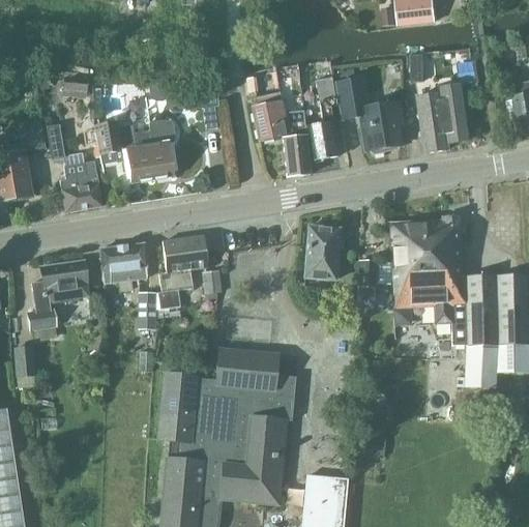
[(398,0),(400,24),(435,21),(433,0),(398,0)]
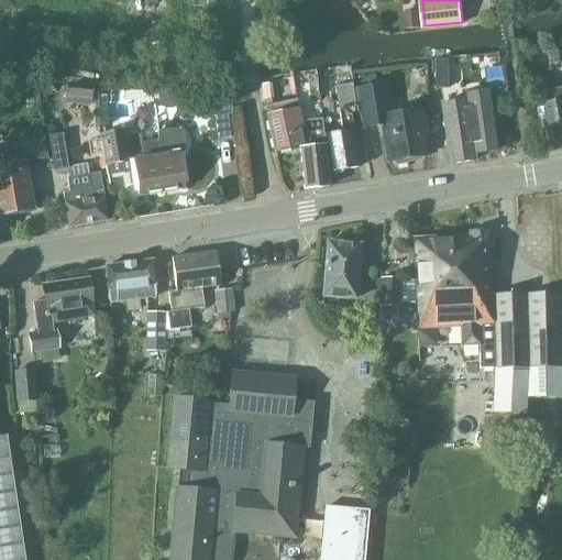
[(418,8),(407,9),(408,28),(420,25),(418,8)]
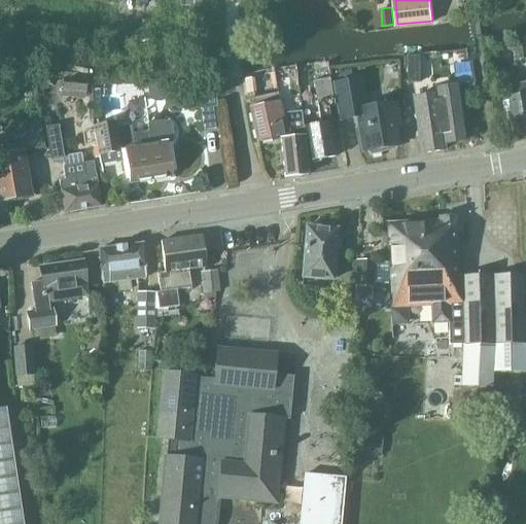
[(516,58),(524,57),(522,42),(514,43),(516,58)]
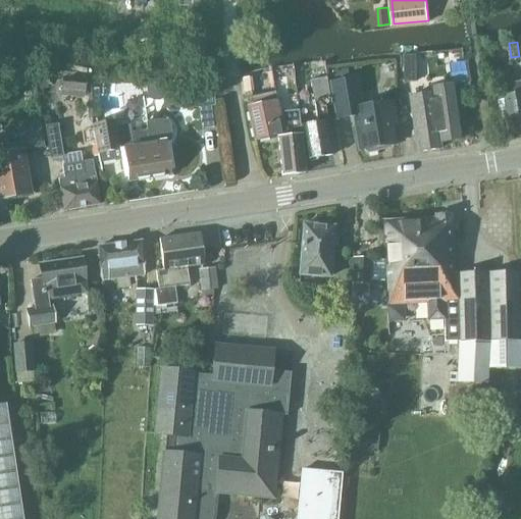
[(463,61),(452,63),(455,83),(470,81),(467,61),(463,61)]
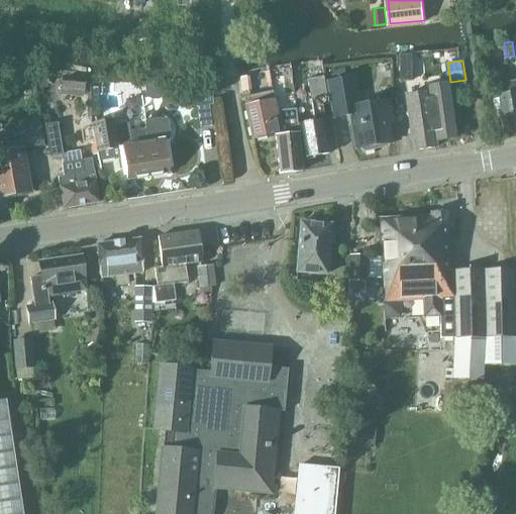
[(329,103),(324,68),(307,71),(315,120),(299,122),(305,157),(330,152),(323,104),(329,103)]
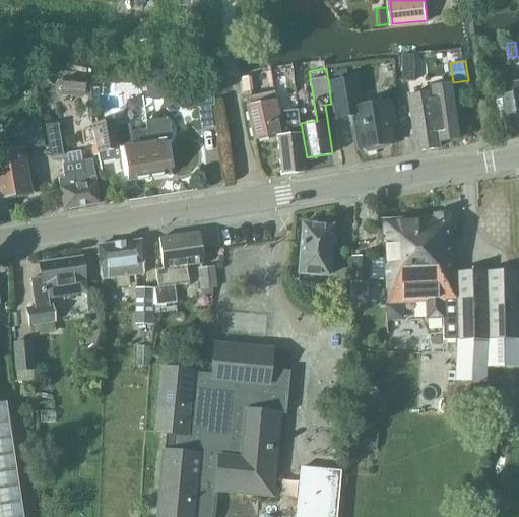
[(415,69),(403,69),(403,79),(415,79),(415,69)]
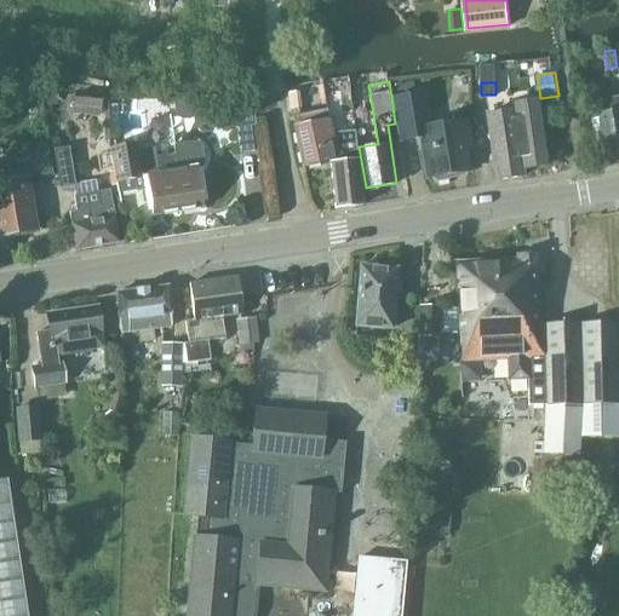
[(177,114),(184,116),(191,115),(198,111),(196,91),(189,88),(182,90),(176,93),(168,95),(171,114),(177,114)]
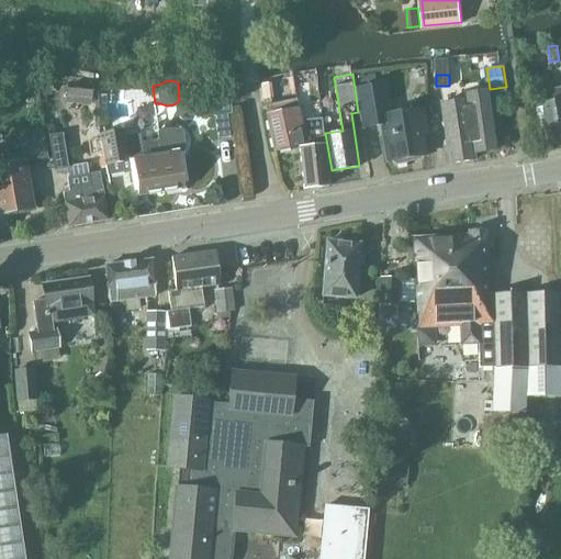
[(545,101),(549,136),(560,134),(560,86),(554,88),(553,81),(547,82),(547,88),(545,88),(546,100),(545,101)]
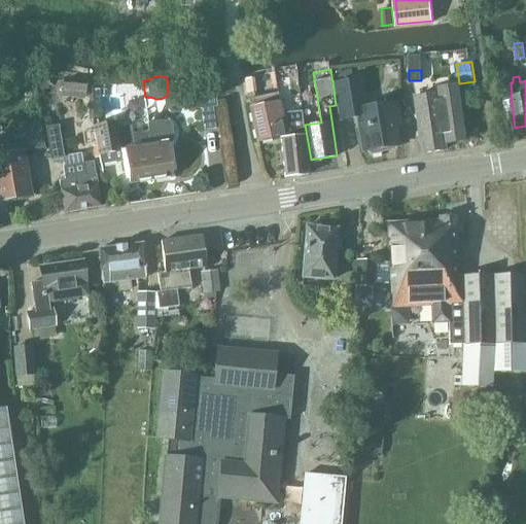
[(65,77),(64,89),(88,91),(89,79),(65,77)]
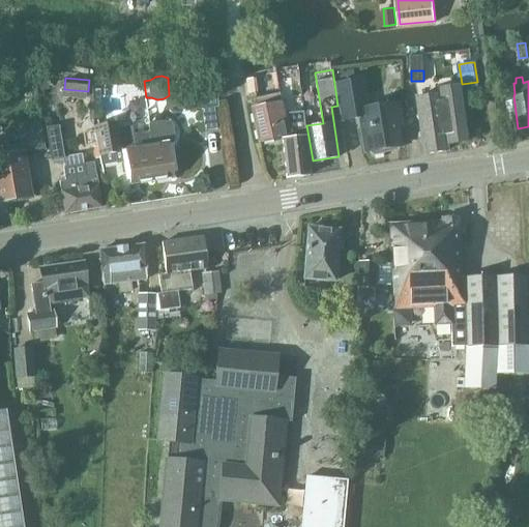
[(365,107),(361,79),(335,84),(342,120),(358,117),(364,151),(370,150),(375,154),(383,152),(387,147),(402,145),(399,124),(404,124),(400,101),(365,107)]
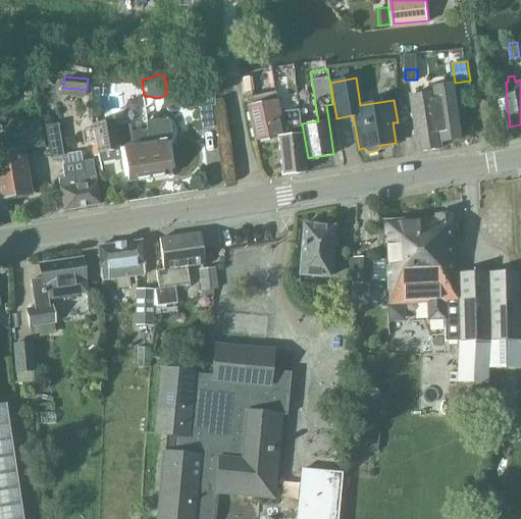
[(116,90),(116,80),(94,80),(94,89),(116,90)]
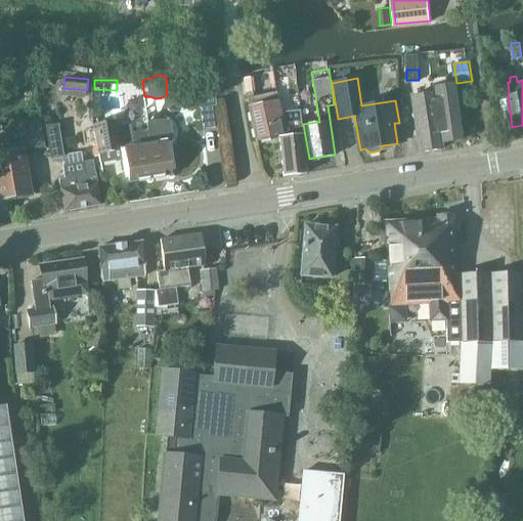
[(435,91),(418,94),(411,105),(419,150),(443,147),(442,142),(462,139),(452,84),(434,87),(435,91)]
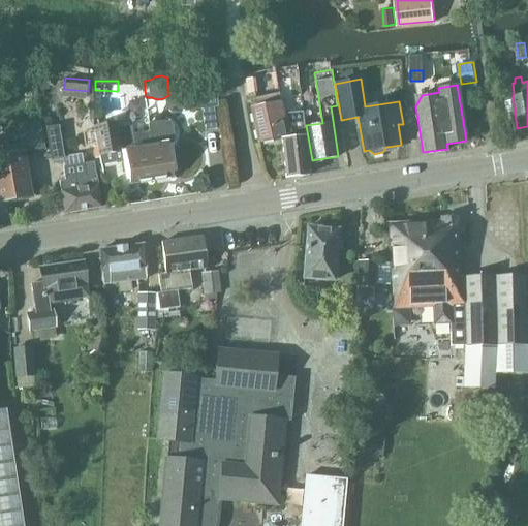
[(218,88),(198,89),(199,107),(219,105),(218,88)]
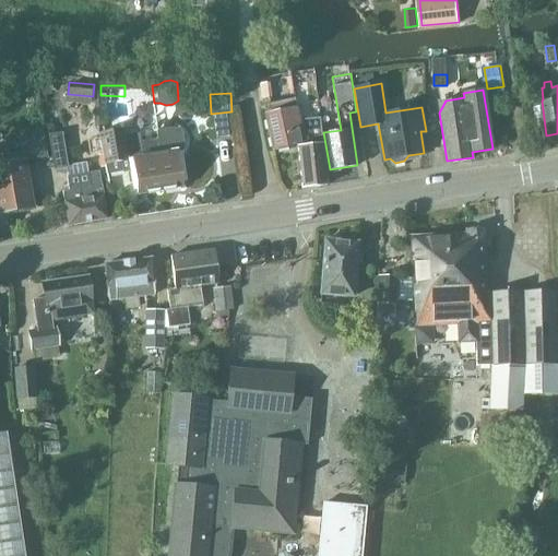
[(113,114),(128,114),(127,95),(111,96),(113,114)]
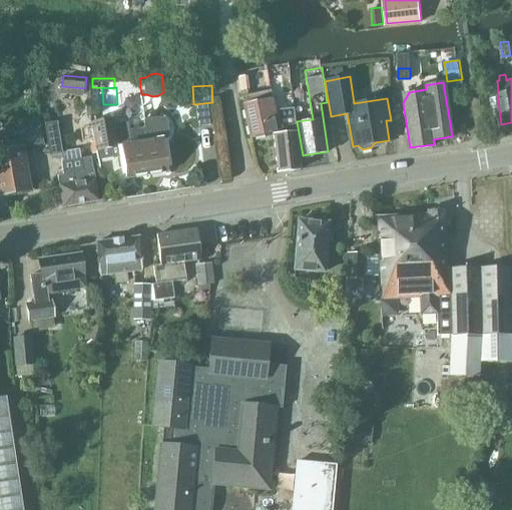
[(242,106),(249,136),(280,130),(271,90),(243,96),(244,106),(242,106)]
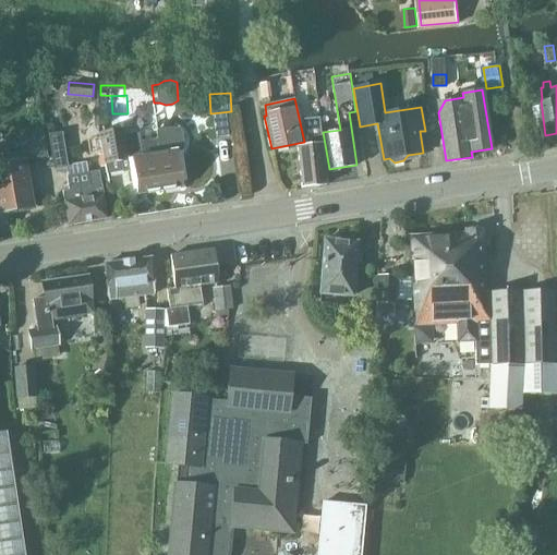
[(230,135),(227,113),(215,115),(218,135),(230,135)]
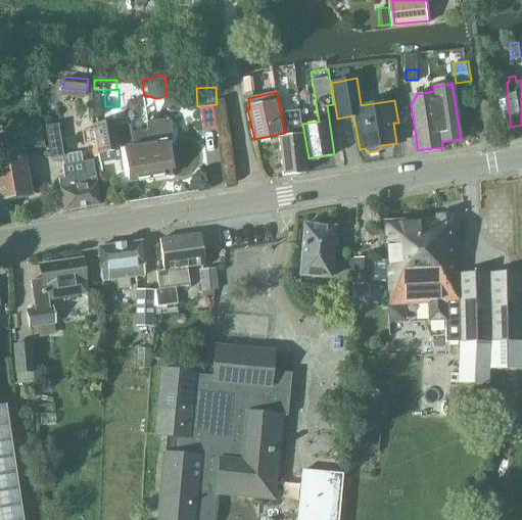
[(286,134),(279,135),(284,174),(307,171),(299,108),(283,109),(286,134)]
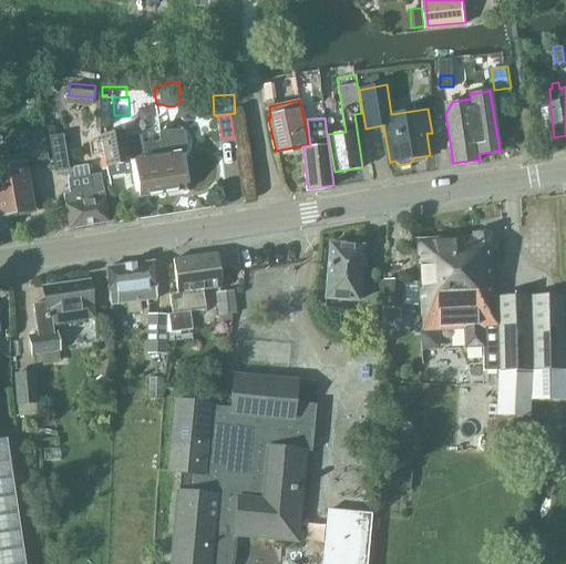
[(125,131),(103,134),(110,175),(137,170),(142,195),(186,188),(181,153),(187,152),(188,146),(188,141),(187,135),(184,130),(181,129),(174,127),(165,129),(160,131),(161,140),(144,142),(143,133),(126,136),(125,131)]
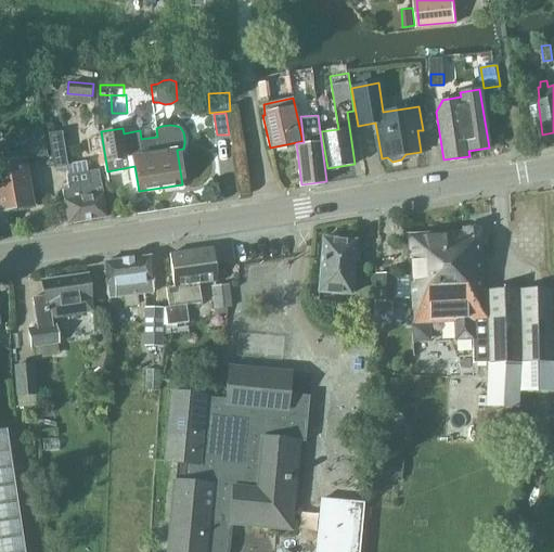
[(56,131),(49,132),(55,167),(68,165),(63,130),(56,131)]
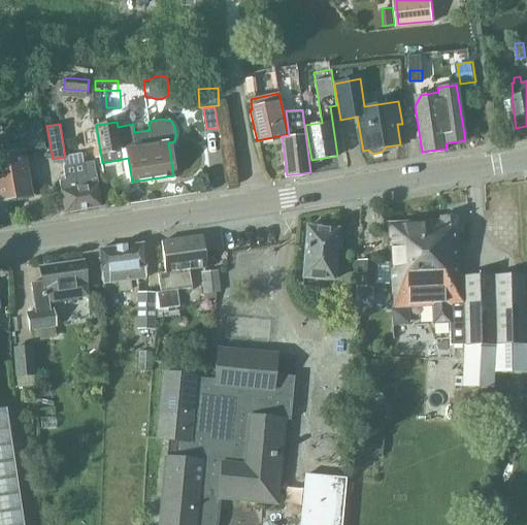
[(24,152),(45,148),(41,126),(19,130),(21,143),(7,145),(9,156),(0,157),(0,192),(1,199),(22,196),(21,190),(30,189),(24,152)]
